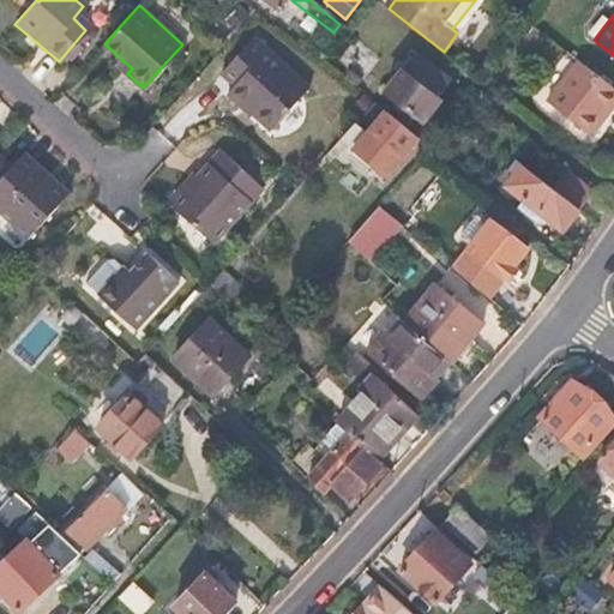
[(309,85),(253,36),(221,72),(235,84),(229,91),(271,128),(309,85)]
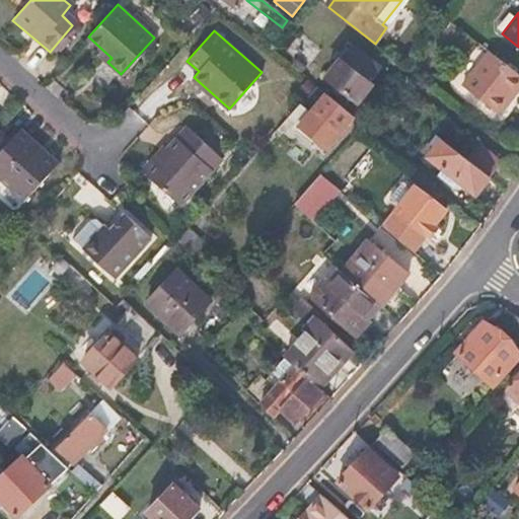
[(352,46),(341,60),(327,78),(358,100),(371,82),(370,81),(380,66),(354,47),(352,46)]
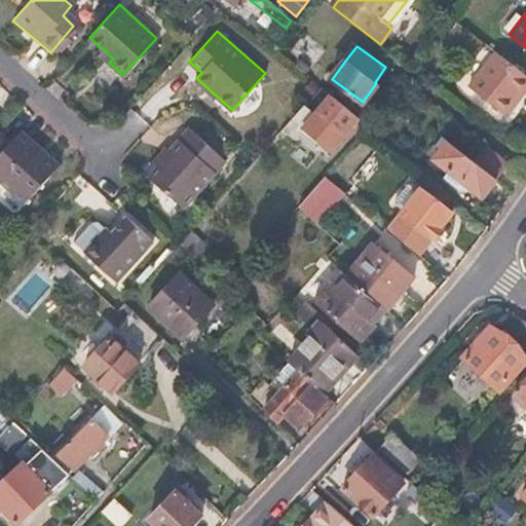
[(99,53),(109,63),(113,59),(103,49),(99,53)]
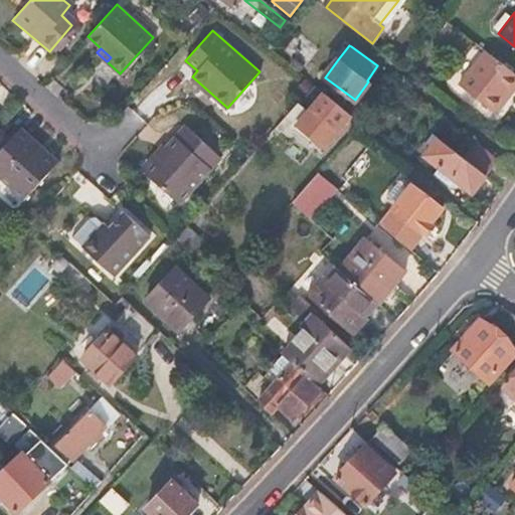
[(509,95),(514,86),(514,72),(485,49),(459,82),(492,108),(505,92),(509,95)]
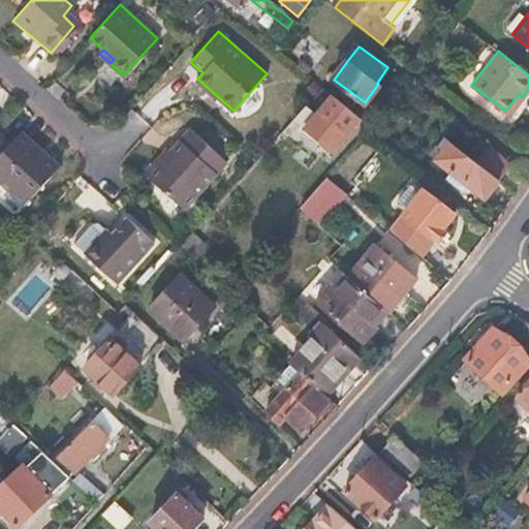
[(335,150),(362,117),(323,87),(294,120),(335,150)]
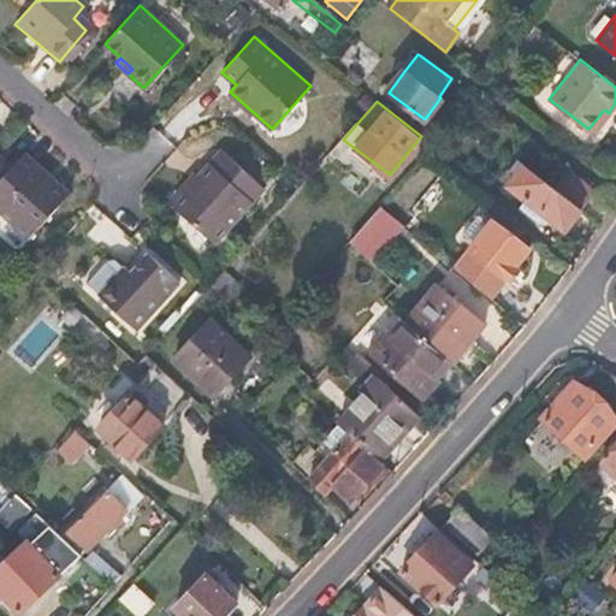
[(592,132),(609,113),(604,110),(588,129),(592,132)]
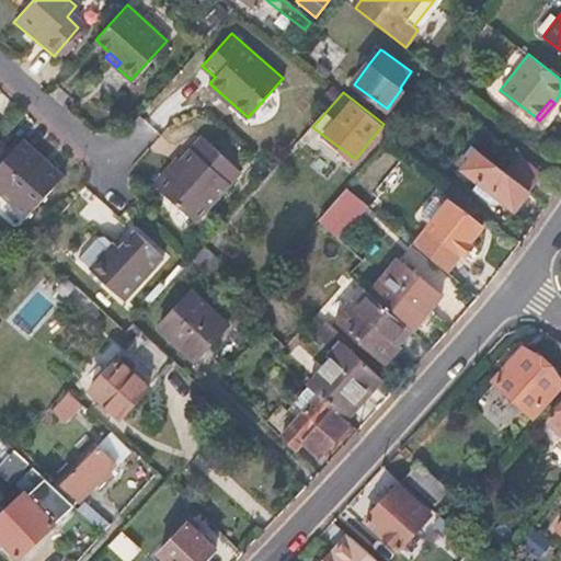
[(203,137),(180,161),(156,187),(194,222),(240,172),(203,137)]
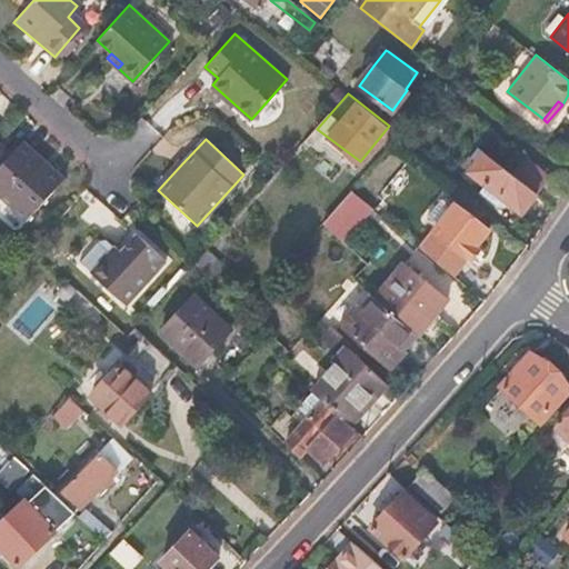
[(0,197),(27,220),(62,179),(20,142),(6,158),(0,151),(0,197)]
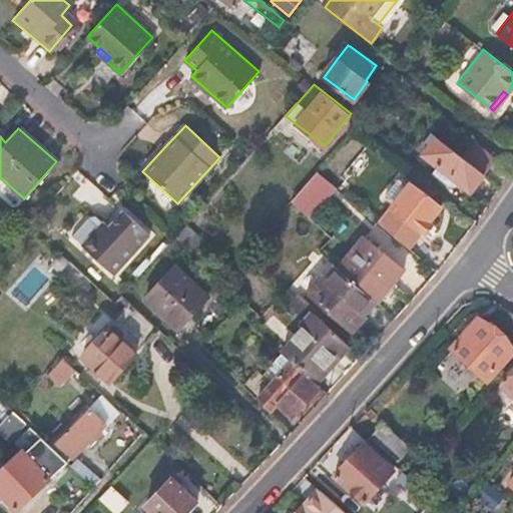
[(470,191),(497,157),(476,140),(463,156),(432,132),(424,141),(430,145),(423,154),(438,166),(434,172),(446,182),(451,177),(470,191)]
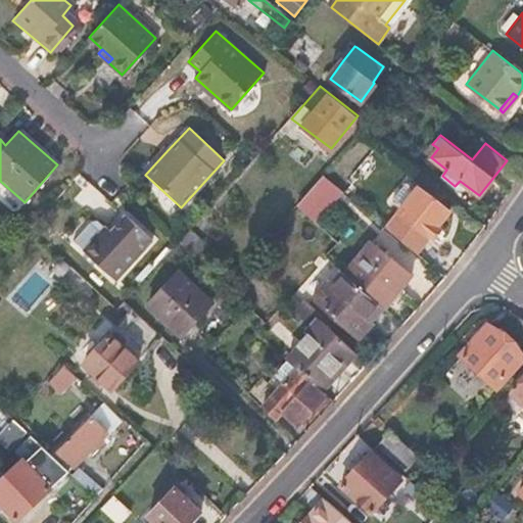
[(145,175),(168,150),(163,148),(142,172),(145,175)]
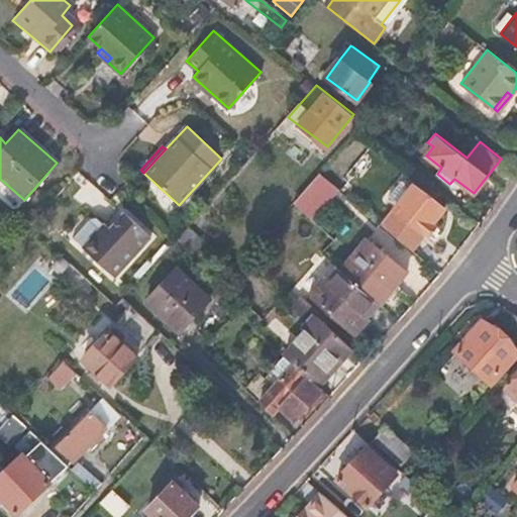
[(337,188),(319,173),(294,201),(312,217),(323,205),(337,188)]
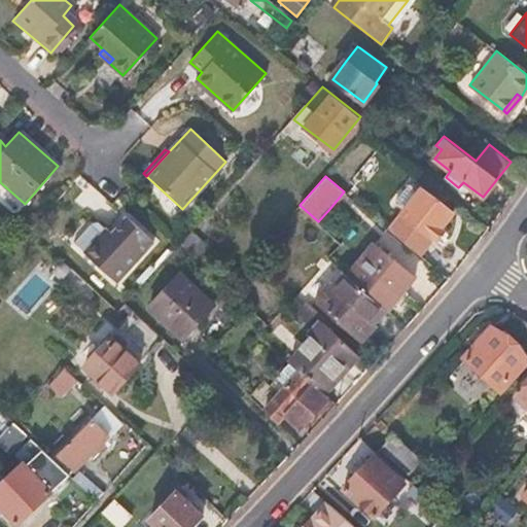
[(388,229),(420,254),(433,237),(432,236),(441,225),(442,226),(453,212),(421,187),(388,229)]
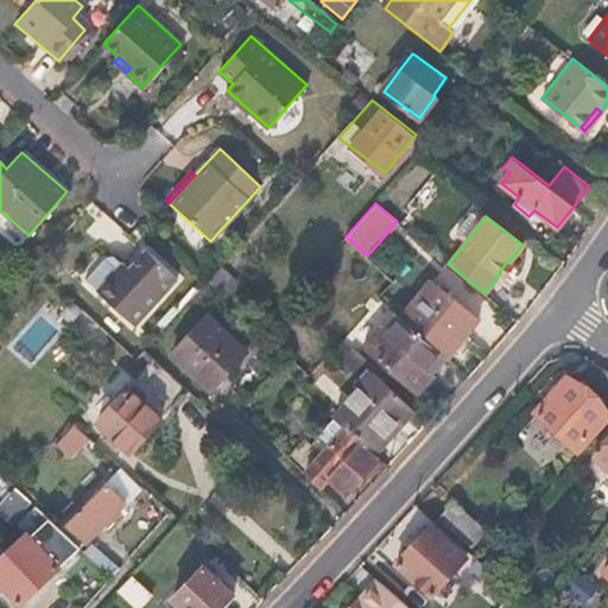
[(380,241),(367,255),(394,279),(407,265),(380,241)]
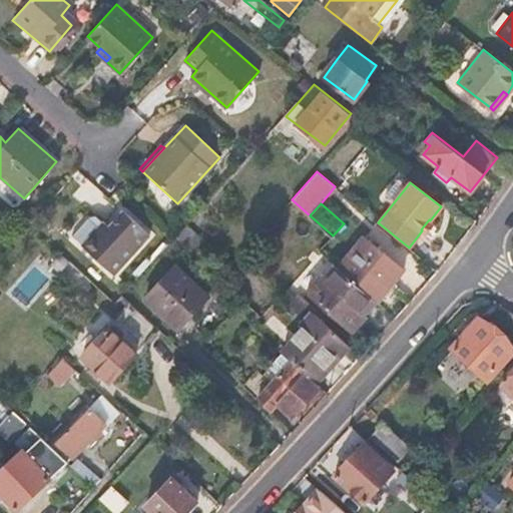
[(149,234),(124,210),(109,227),(96,215),(86,218),(71,235),(114,275),(149,234)]
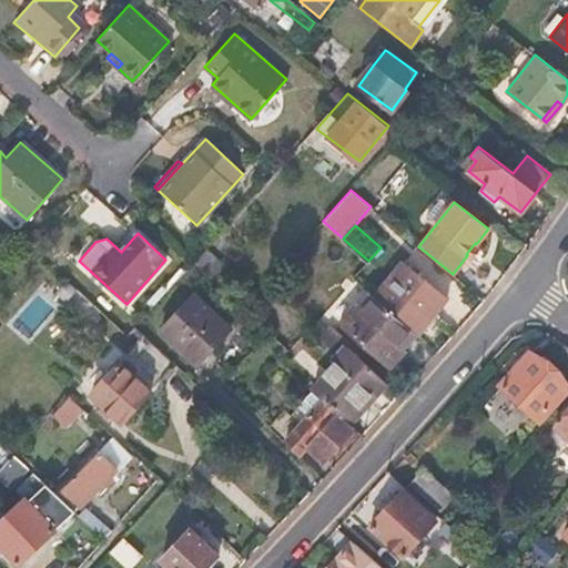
[(466,254),(467,255),(470,259),(479,247),(476,244),(475,243),(466,254)]
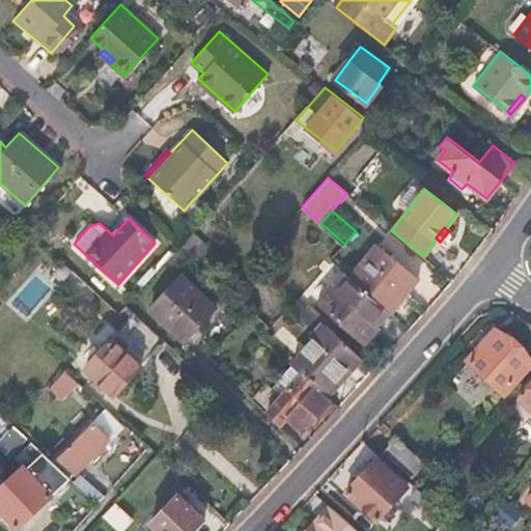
[(389,311),(391,313),(419,278),(378,244),(352,276),(389,311)]
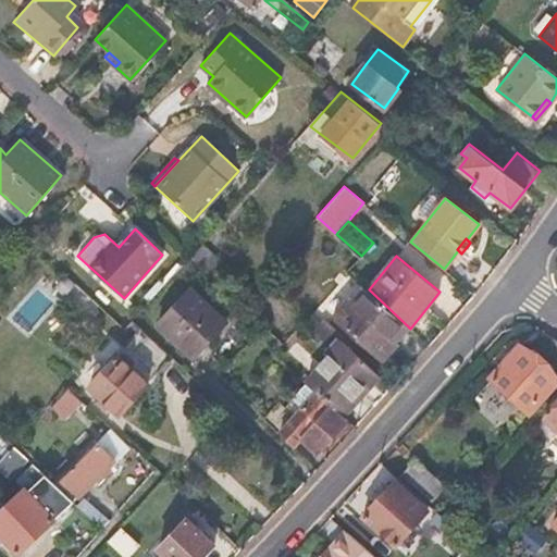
[(88,319),(99,306),(65,275),(54,287),(88,319)]
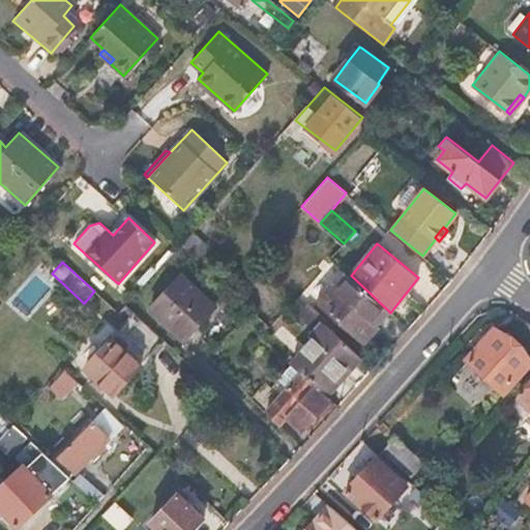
[(388,311),(351,275),(348,272),(336,286),(333,284),(319,299),(364,341),(378,328),(375,325),(388,311)]
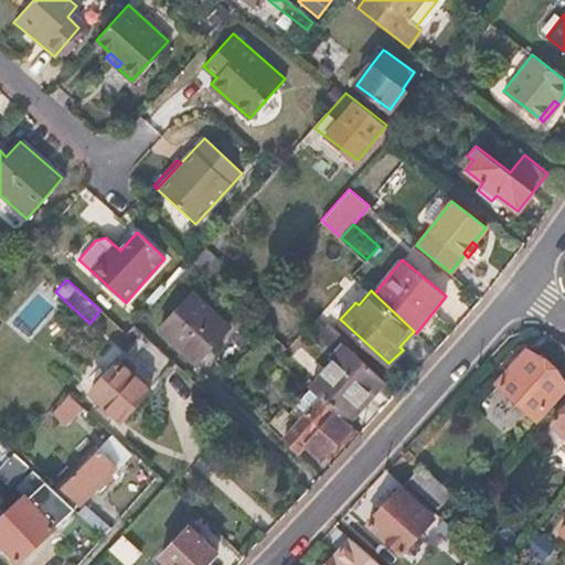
[(230,327),(195,296),(161,331),(195,363),(230,327)]
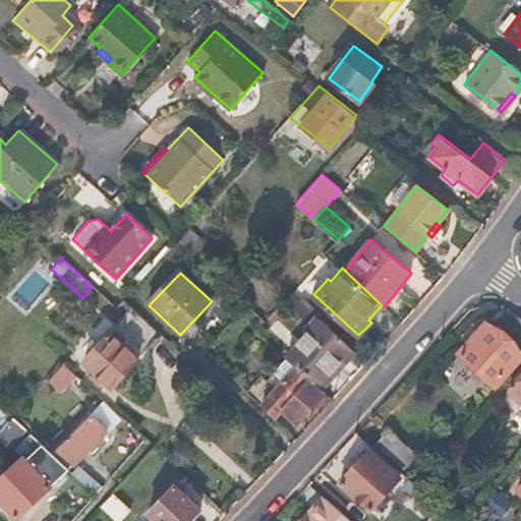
[(161,336),(132,308),(83,361),(113,389),(161,336)]
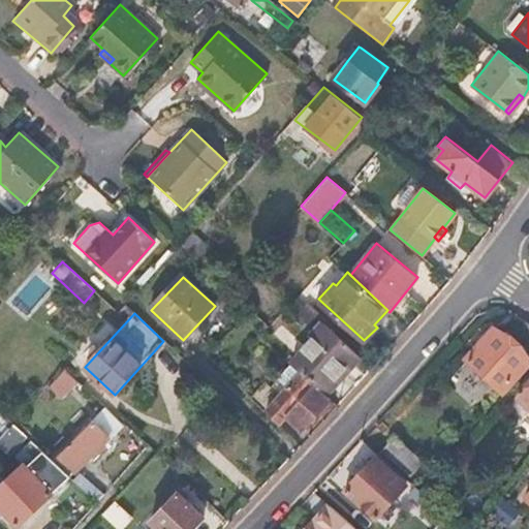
[(322,393),(356,353),(322,322),(312,335),(315,338),(291,364),(322,393)]
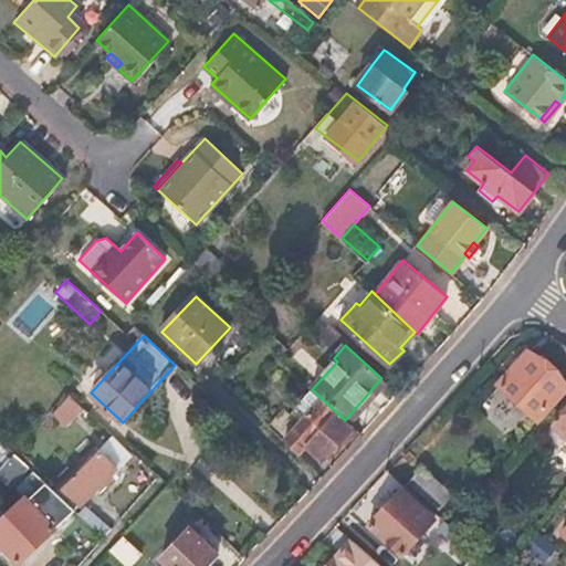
[(530,353),(499,385),(536,421),(565,387),(530,353)]
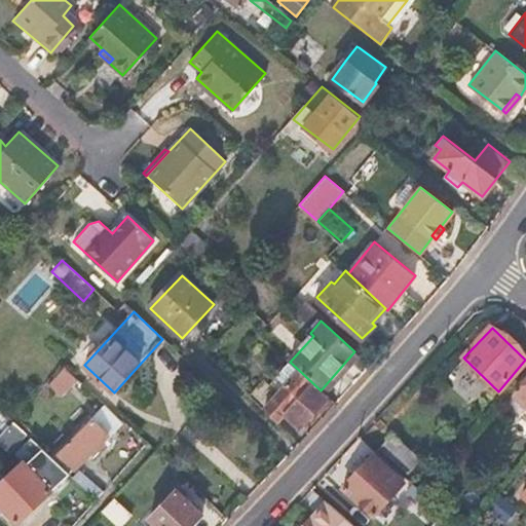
[(300,427),(329,397),(321,390),(290,362),(276,376),(287,384),(275,398),(264,388),(253,399),(276,422),(285,414),(300,427)]
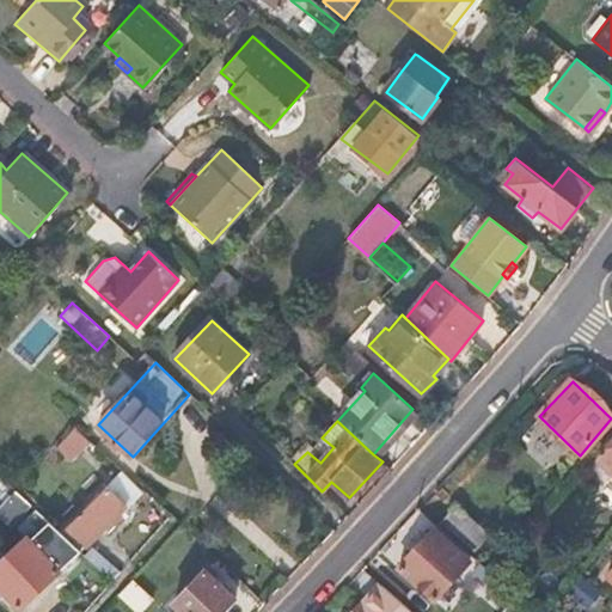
[(90,440),(75,426),(61,441),(75,456),(90,440)]
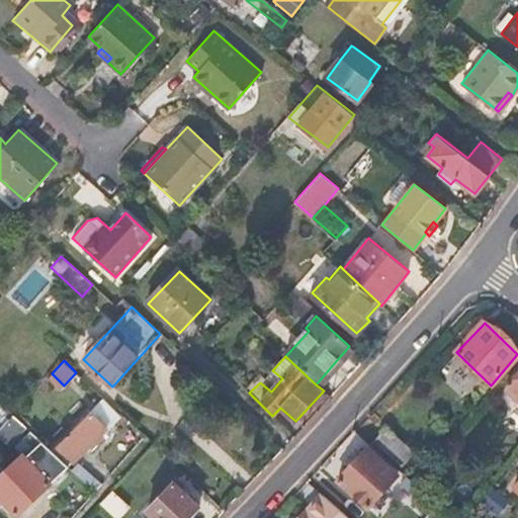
[(76,376),(67,385),(88,406),(96,397),(76,376)]
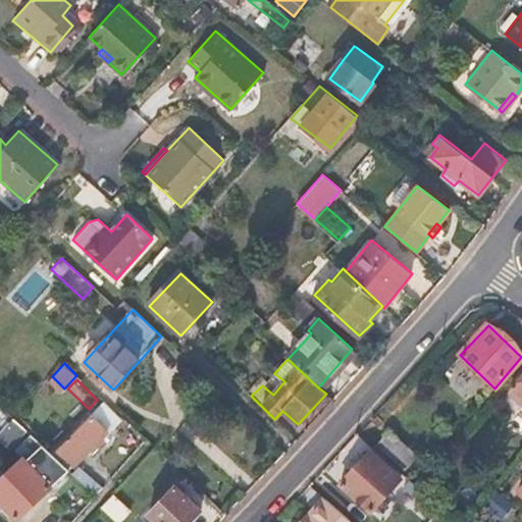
[(521,379),(510,395),(521,405),(521,379)]
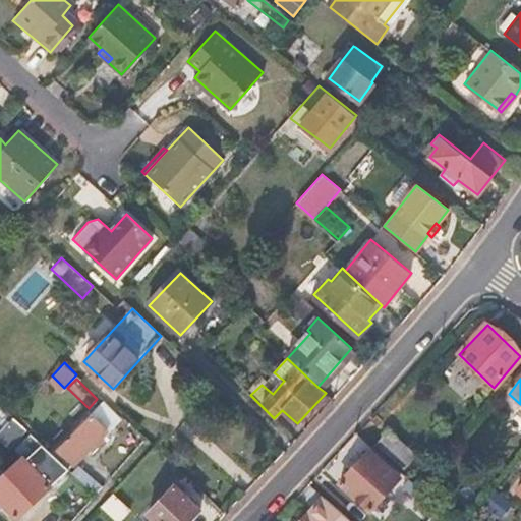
[(72,465),(107,430),(91,415),(57,450),(72,465)]
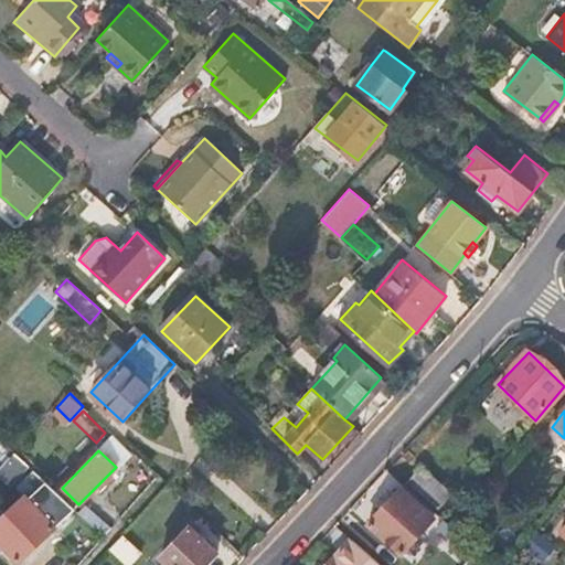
[(28,467),(13,454),(0,468),(0,478),(9,487),(28,467)]
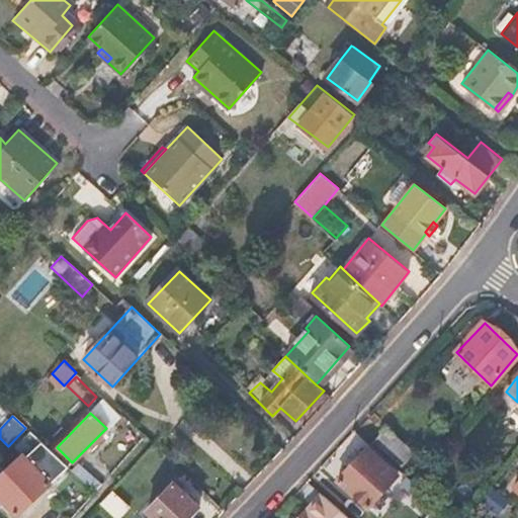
[(387,428),(375,441),(404,466),(416,452),(387,428)]
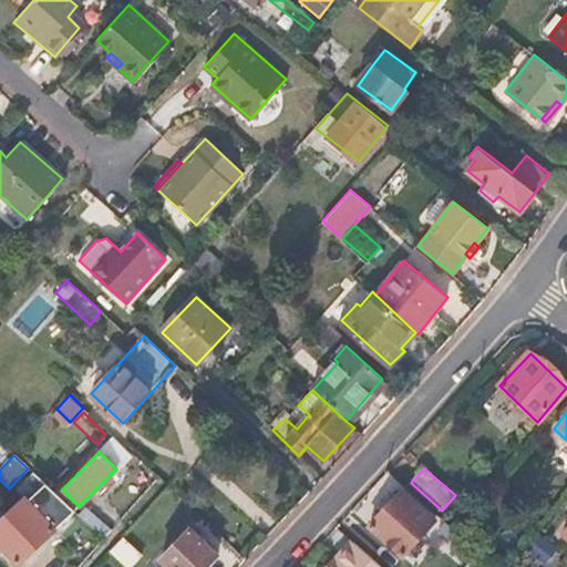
[(58,527),(73,511),(33,474),(26,482),(27,494),(58,527)]
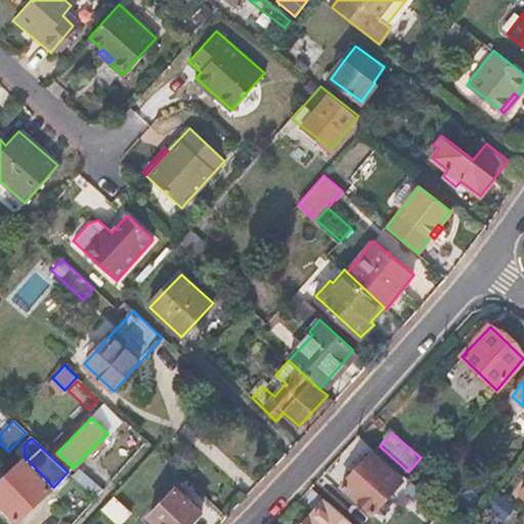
[(372,453),(341,485),(374,513),(403,481),(372,453)]
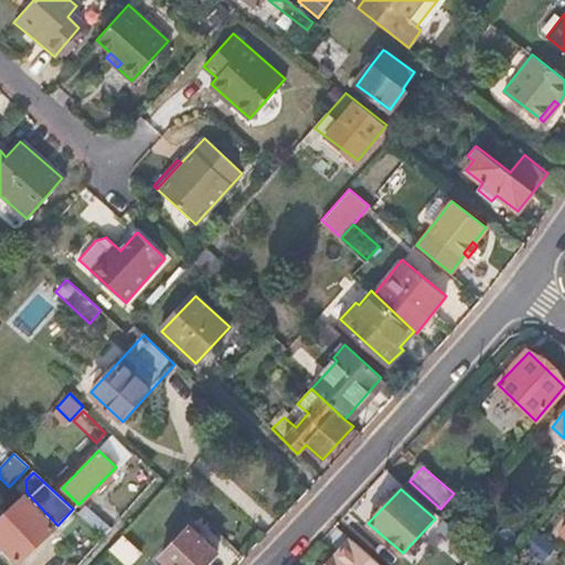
[(55,530),(25,499),(0,522),(0,544),(18,563),(55,530)]
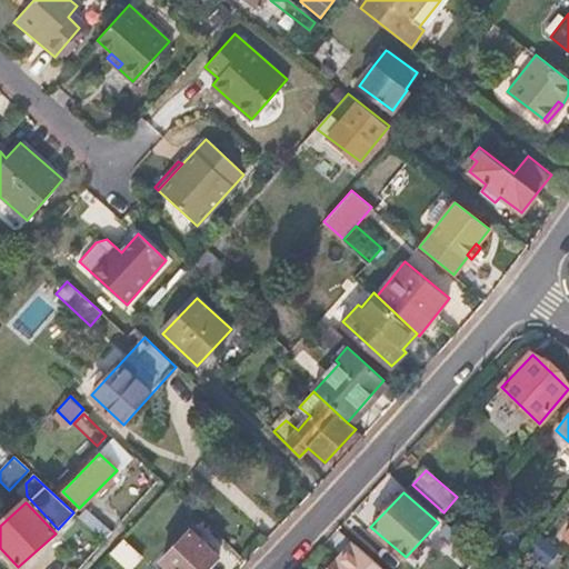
[(167,568),(205,568),(217,557),(189,531),(159,562),(167,568)]
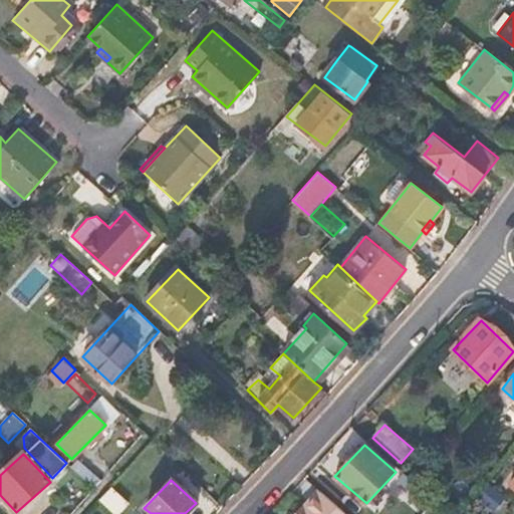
[(488,483),(478,495),(490,505),(500,493),(488,483)]
